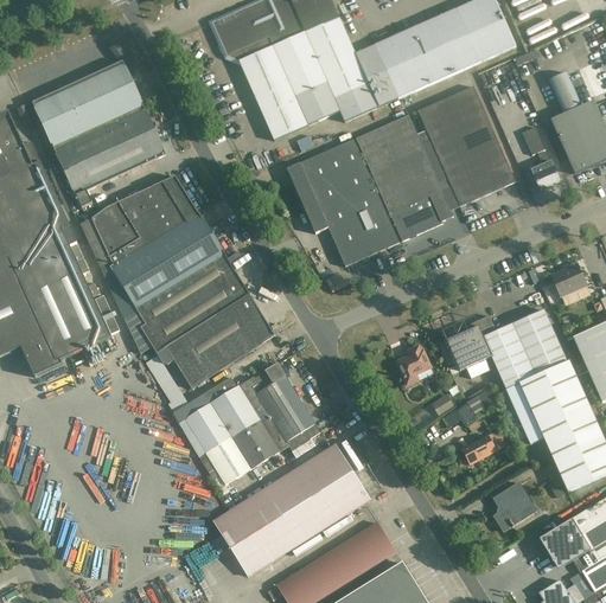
[(388,101),(377,76),(333,96),(326,79),(291,0),(257,0),(211,21),(227,55),(235,51),(274,138),(306,123),(339,110),(344,120),(388,101)]
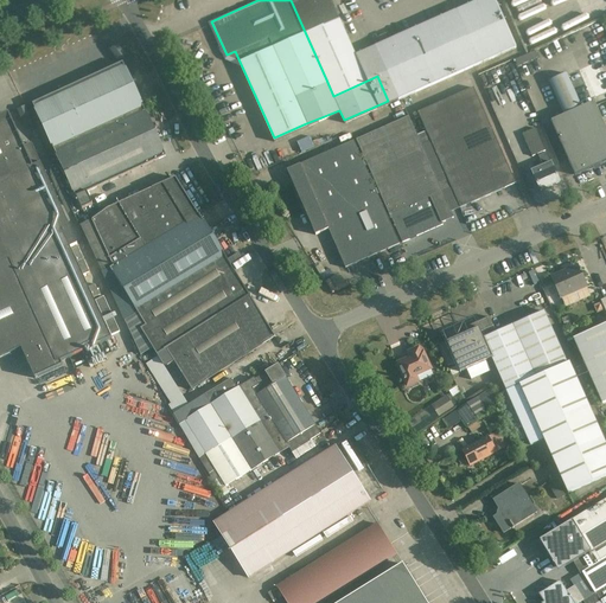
[(291,0),(326,79),(333,96),(377,76),(365,47),(353,52),(330,0),(291,0)]
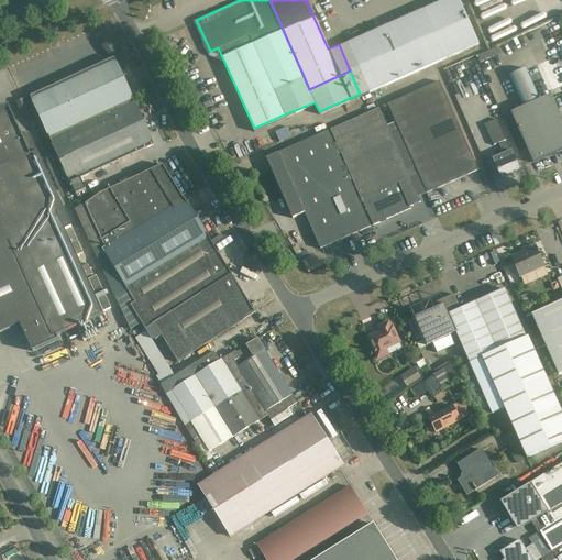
[(478,41),(459,0),(438,0),(423,7),(368,31),(367,31),(346,41),(345,37),(342,36),(338,37),(338,41),(339,44),(350,70),(360,94),(368,90),(445,56),(478,41)]
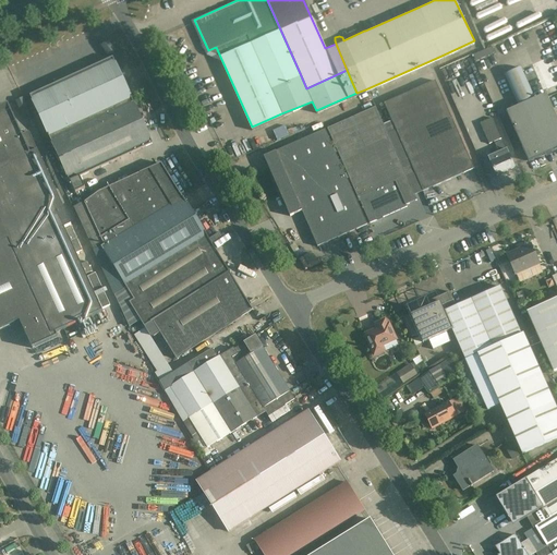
[(114,48),(107,38),(100,43),(108,52),(114,48)]
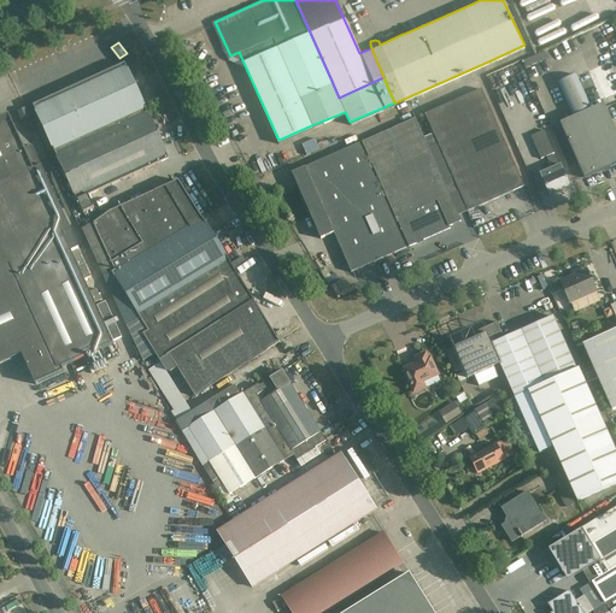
[(590,65),(598,92),(615,87),(615,84),(609,59),(590,65)]
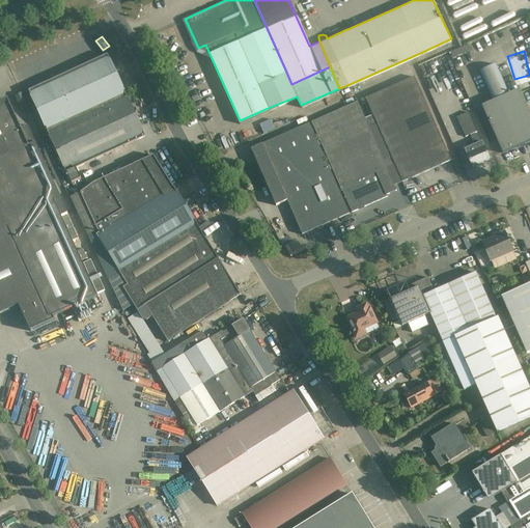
[(47,129),(124,93),(106,52),(27,88),(44,126),(45,124),(47,129)]
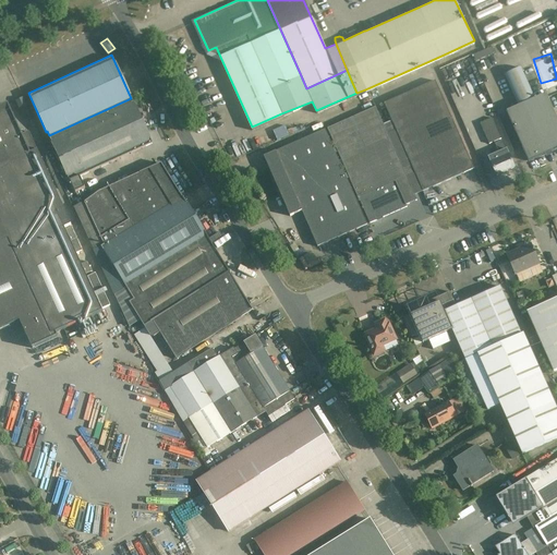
[(532,96),(519,67),(504,73),(517,104),(505,109),(527,158),(556,145),(556,119),(544,91),(532,96)]
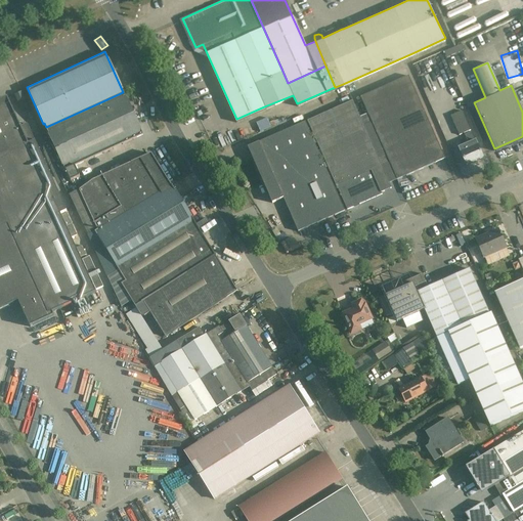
[(359,95),(366,113),(395,177),(443,156),(407,74),(359,95)]
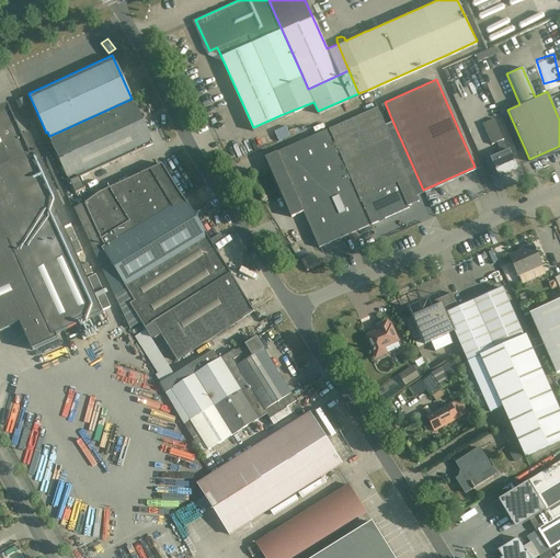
[(22,97),(15,99),(21,111),(27,107),(22,97)]
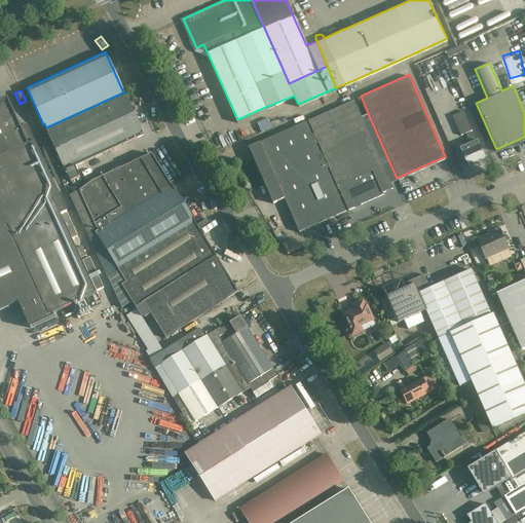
[(123,92),(46,127),(48,133),(47,133),(62,164),(63,163),(70,179),(79,175),(74,164),(143,133),(123,92)]
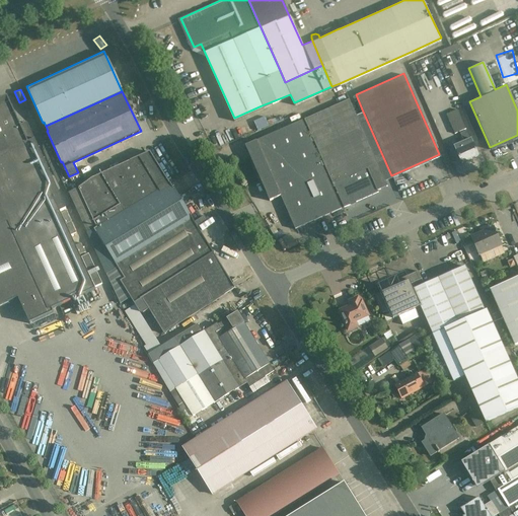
[(51,311),(49,307),(73,296),(94,287),(74,242),(59,210),(66,207),(26,120),(19,124),(7,95),(0,98),(0,305),(16,298),(25,318),(26,322),(51,311)]
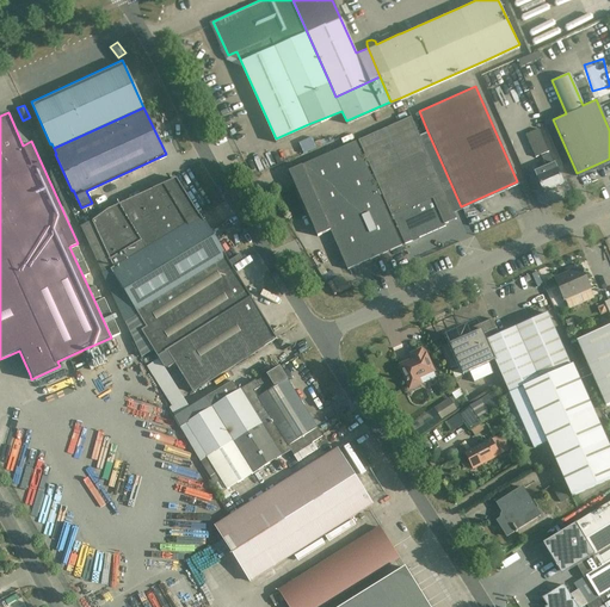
[(461,206),(427,131),(419,135),(410,115),(358,137),(367,158),(367,159),(381,191),(390,212),(392,212),(405,241),(418,235),(444,223),(443,221),(455,216),(453,210),(461,206)]
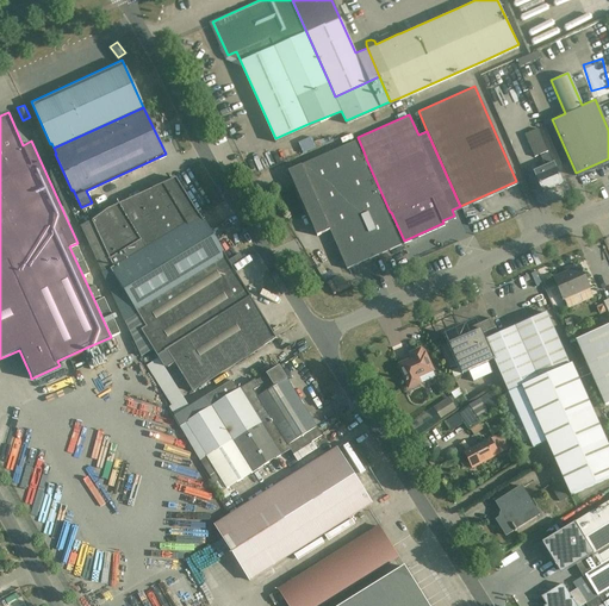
[(546,149),(536,126),(523,131),(533,155),(546,149)]
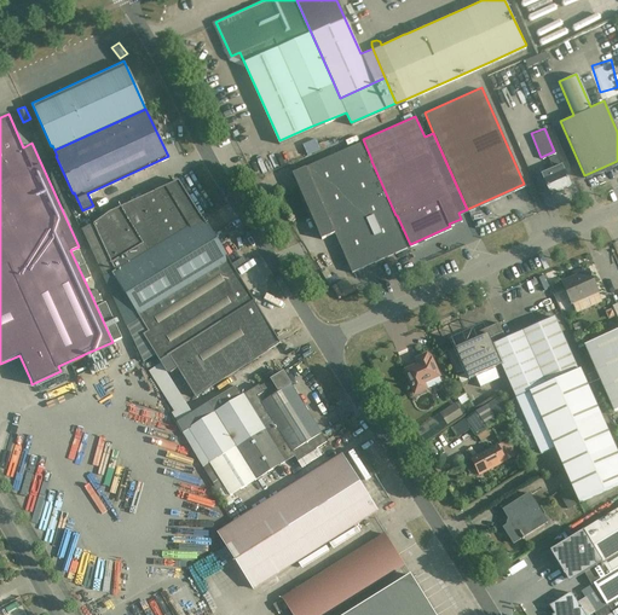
[(307,151),(318,146),(316,138),(304,141),(307,151)]
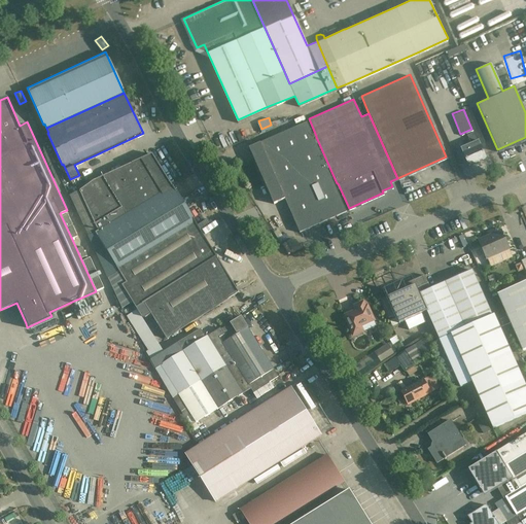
[(327,166),(328,165),(316,137),(314,137),(307,119),(248,145),(273,201),(284,196),(299,230),(346,209),(327,166)]
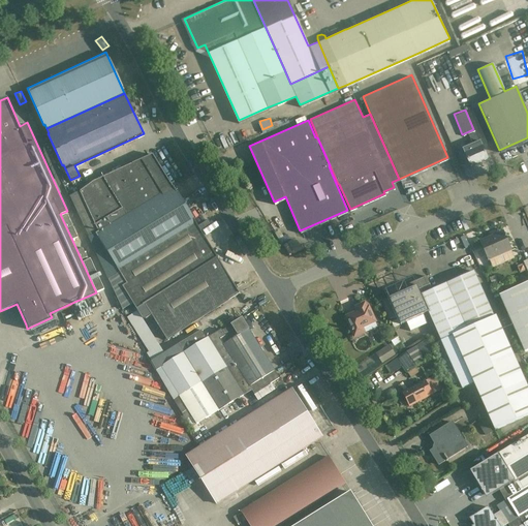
[(472,143),(462,147),(469,164),(486,157),(474,130),(468,133),(472,143)]
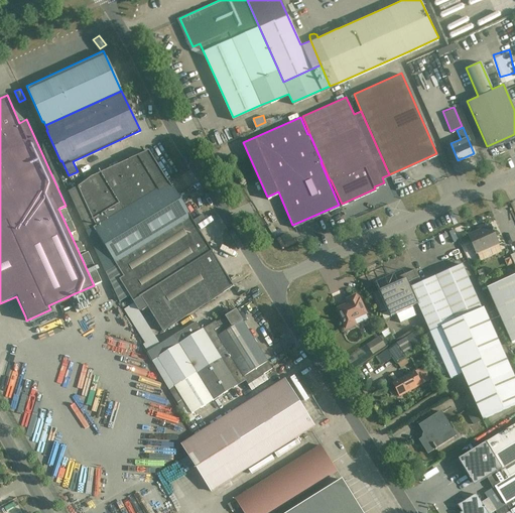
[(68,189),(86,230),(169,181),(148,148),(91,174),(78,184),(68,189)]
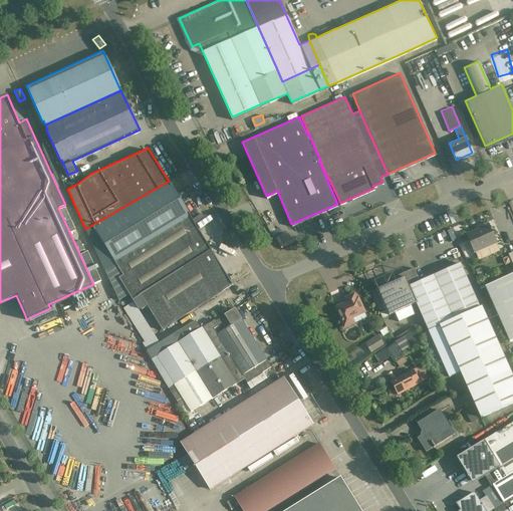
[(169,181),(85,229),(104,269),(192,216),(169,181)]
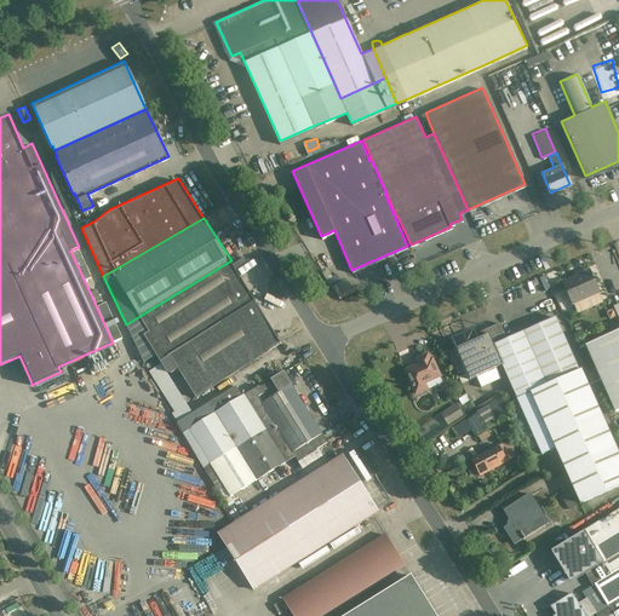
[(139,316),(126,324),(143,360),(155,352),(160,360),(168,355),(254,299),(240,275),(231,260),(139,316)]
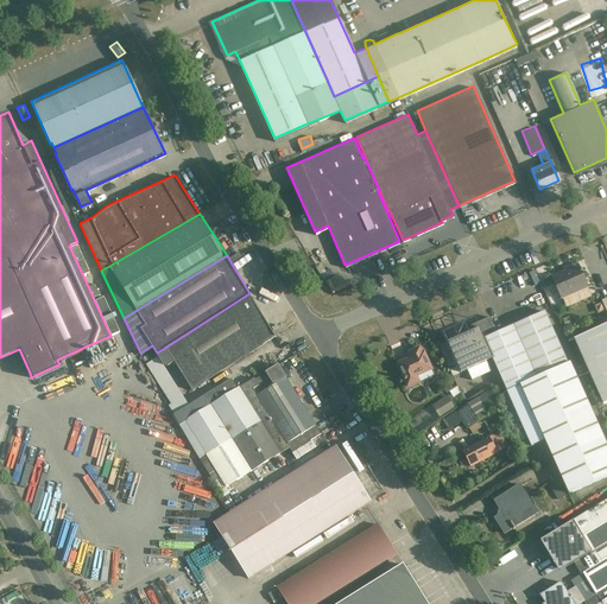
[(563,271),(551,275),(560,296),(586,284),(580,269),(581,269),(580,267),(579,267),(576,262),(562,268),(563,271)]
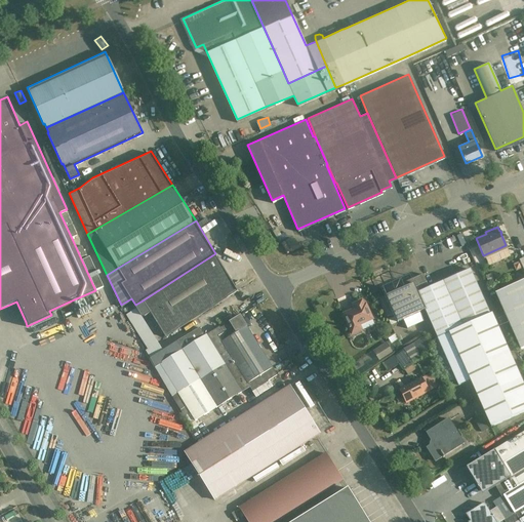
[(215,253),(143,300),(149,311),(164,334),(237,288),(215,253)]
